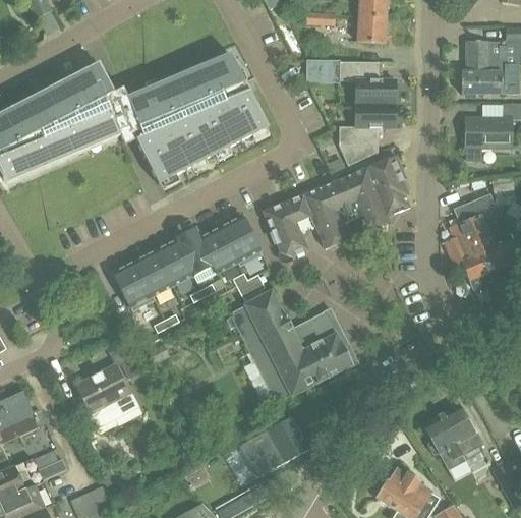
[(38,17),(47,34),(60,26),(51,10),(52,9),(47,0),(25,0),(36,18),(38,17)]
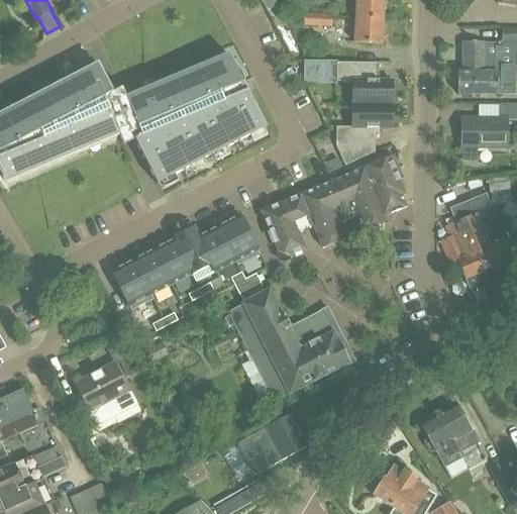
[(355,0),(354,14),(383,16),(383,0),(355,0)]
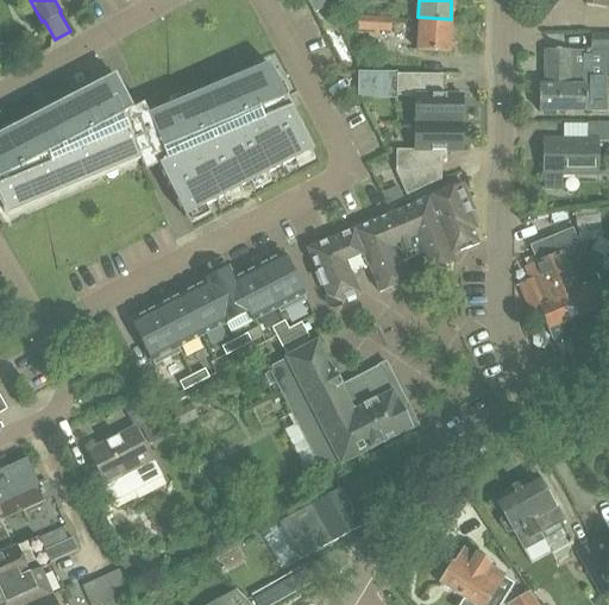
[(356,27),(390,29),(390,14),(357,13),(356,27)]
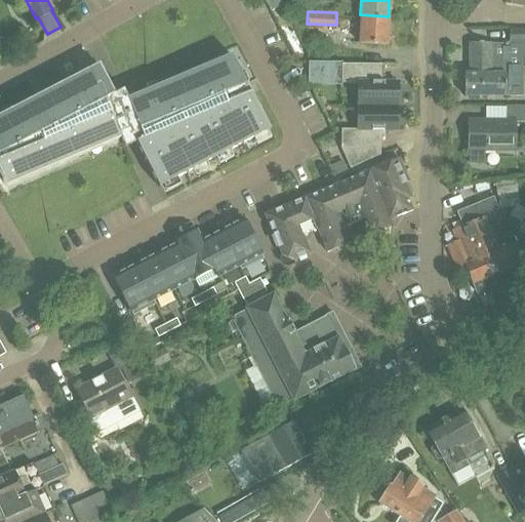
[(359,40),(387,41),(389,16),(360,14),(359,40)]
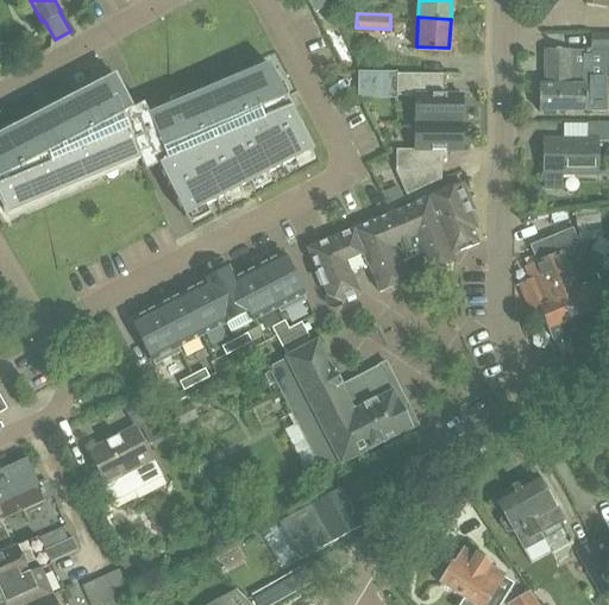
[(538,108),(607,108),(607,46),(608,45),(608,29),(589,30),(589,46),(582,46),(582,48),(571,48),(571,46),(545,46),(545,48),(544,48),(544,82),(538,82),(538,108)]
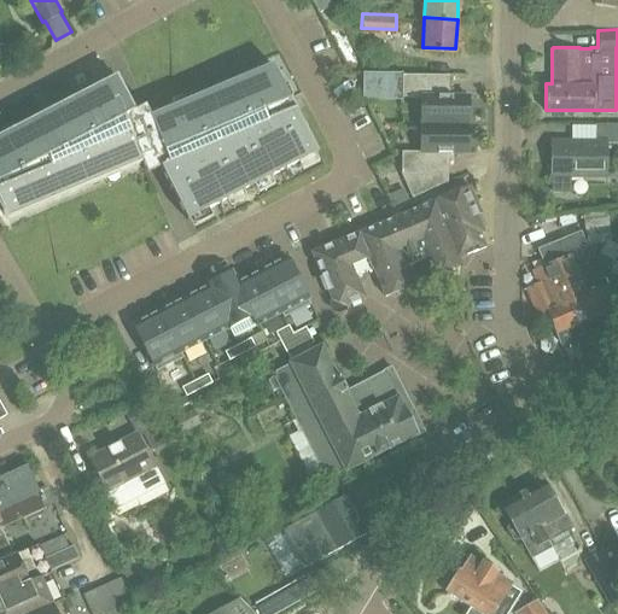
[(159,164),(186,218),(318,151),(289,95),(279,101),(273,88),(283,83),(272,63),(149,115),(151,121),(129,130),(123,115),(133,110),(126,95),(117,99),(109,80),(0,135),(0,180),(6,191),(0,193),(0,203),(6,215),(105,174),(101,167),(115,161),(118,168),(123,167),(126,165),(139,159),(139,161),(143,159),(141,158),(163,148),(168,159),(159,164)]
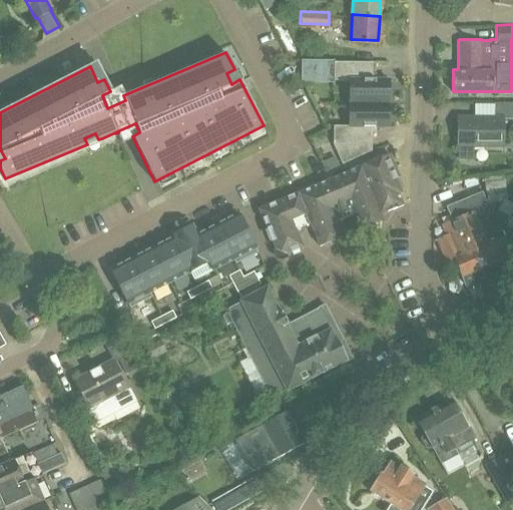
[(350,78),(350,101),(389,101),(389,77),(373,77),(373,60),(335,60),(335,58),(302,58),(302,75),(320,75),(320,70),(334,70),(334,78),(350,78)]
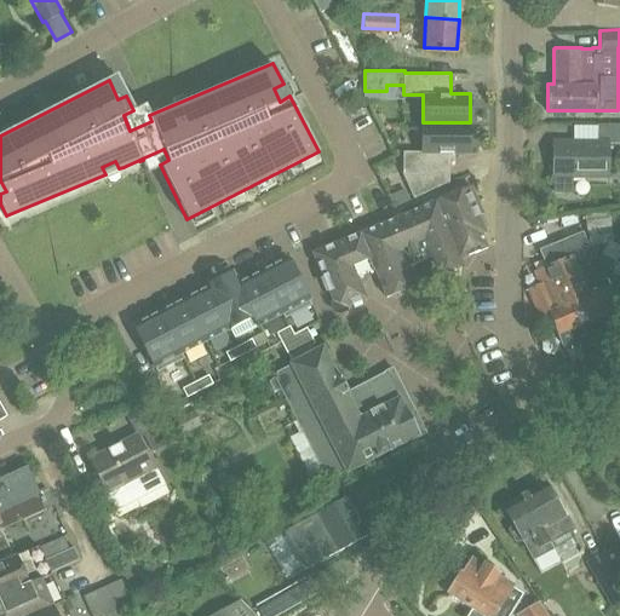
[(554,174),(554,189),(572,189),(572,174),(609,174),(609,140),(619,139),(619,121),(598,122),(598,139),(554,139),(554,174)]
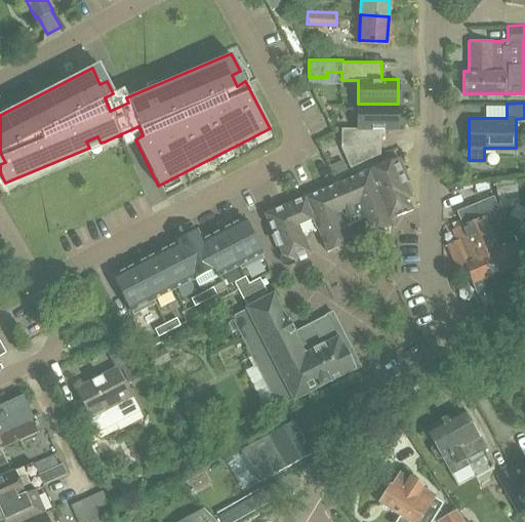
[(341,146),(351,166),(374,155),(368,144),(380,137),(380,128),(397,128),(398,104),(358,104),(358,126),(341,126),(341,146)]
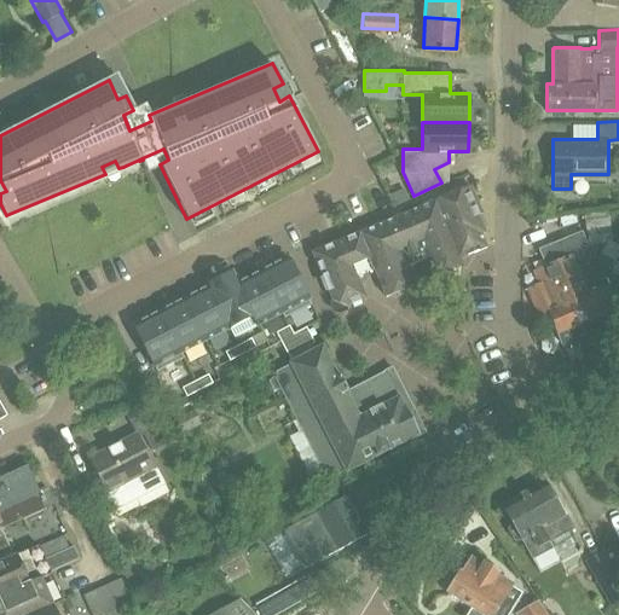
[(435,198),(460,256),(486,245),(480,232),(485,230),(473,201),(478,198),(470,184),(435,198)]
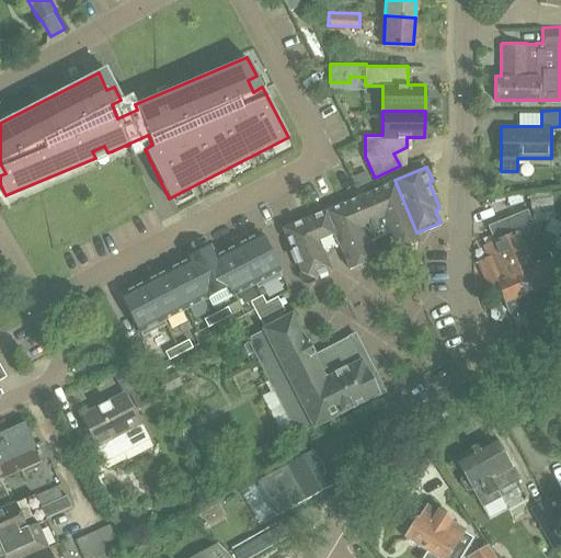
[(353,174),(357,185),(371,179),(366,169),(353,174)]
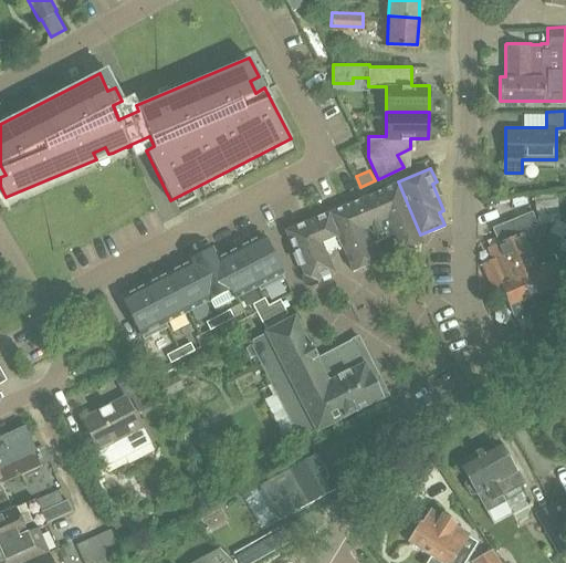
[(398,250),(422,240),(420,235),(398,181),(365,196),(383,238),(391,233),(398,250)]
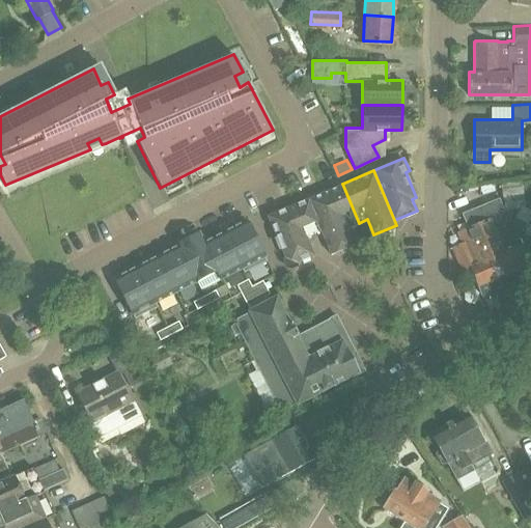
[(505,210),(526,206),(521,176),(500,179),(505,210)]
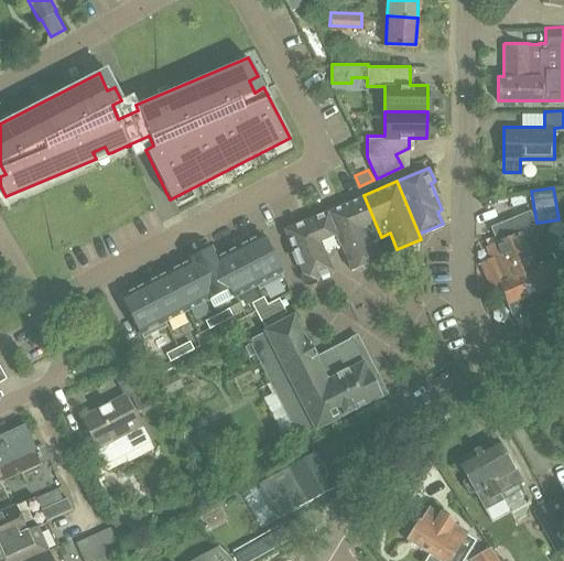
[(364,195),(327,211),(340,243),(351,268),(375,259),(369,241),(381,237),(364,195)]
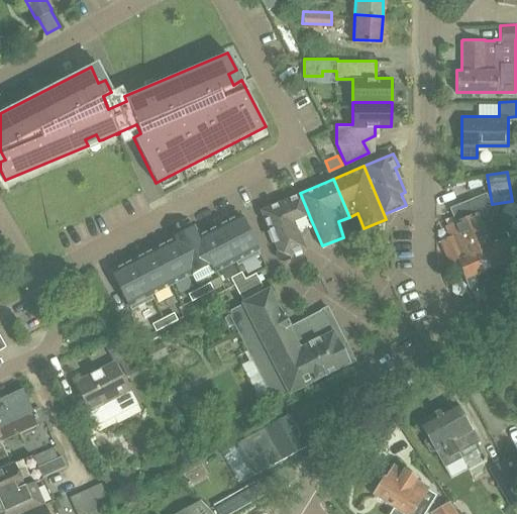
[(460,265),(471,289),(512,272),(516,269),(516,261),(515,257),(516,255),(495,204),(492,205),(492,204),(487,191),(450,206),(456,219),(446,224),(451,235),(441,239),(452,268),(460,265)]
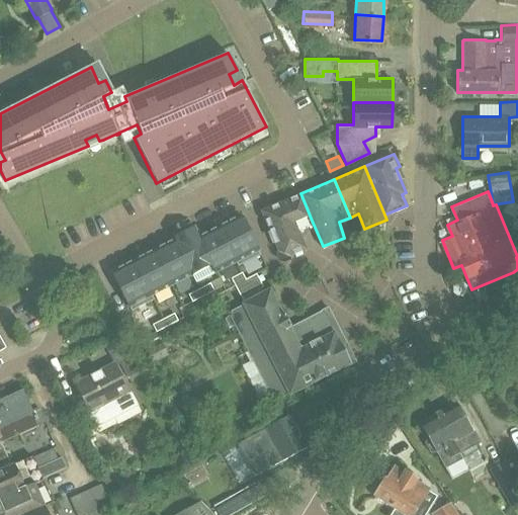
[(261,209),(278,250),(289,255),(307,248),(298,229),(313,223),(300,193),(261,209)]
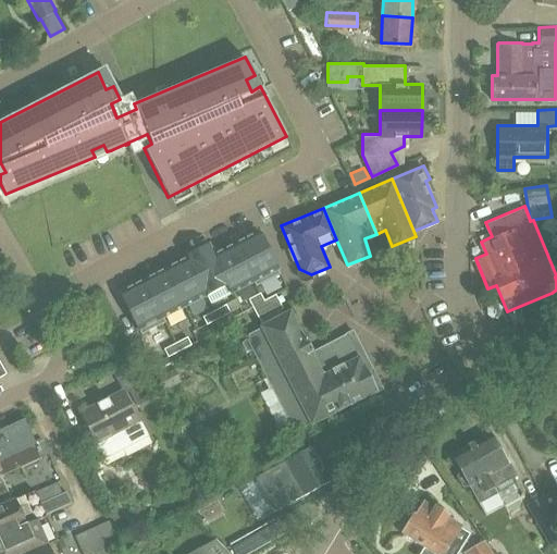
[(236,244),(254,278),(276,267),(259,232),(236,244)]
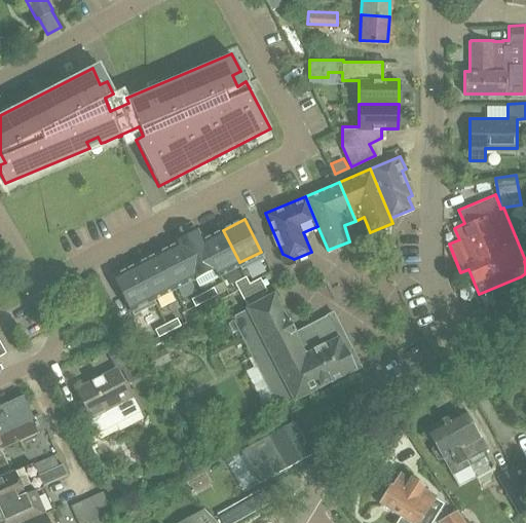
[(239,262),(223,230),(201,240),(217,269),(219,273),(239,262)]
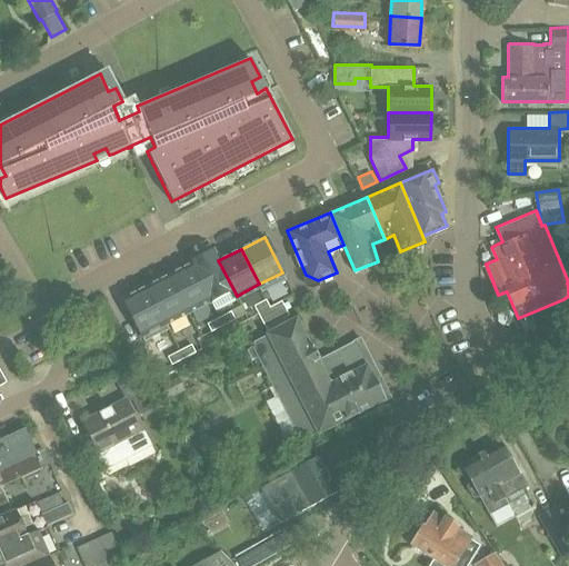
[(218,260),(213,252),(192,264),(192,265),(212,303),(235,291),(218,260)]
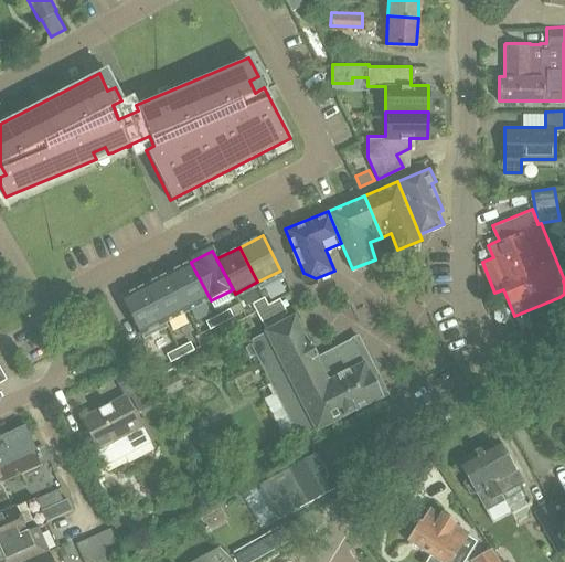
[(188,311),(211,300),(191,263),(169,274),(188,311)]
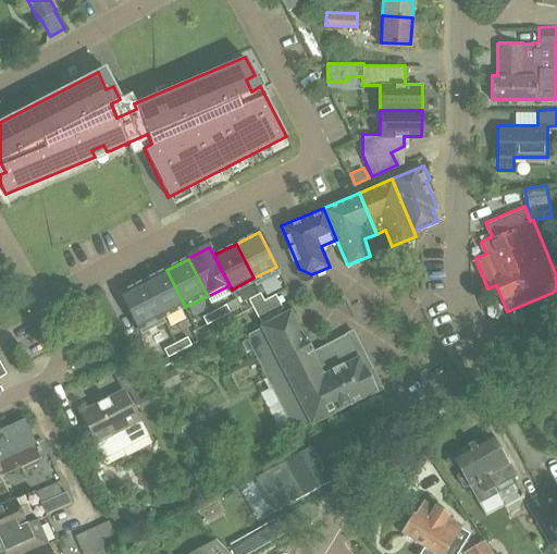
[(326,287),(343,277),(336,268),(320,279),(326,287)]
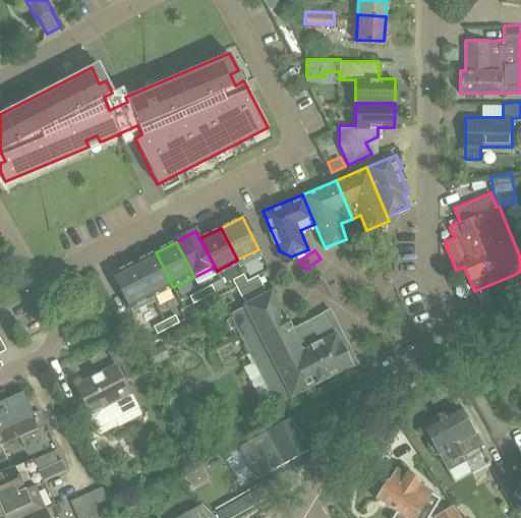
[(173,287),(156,252),(135,263),(153,298),(173,287)]
